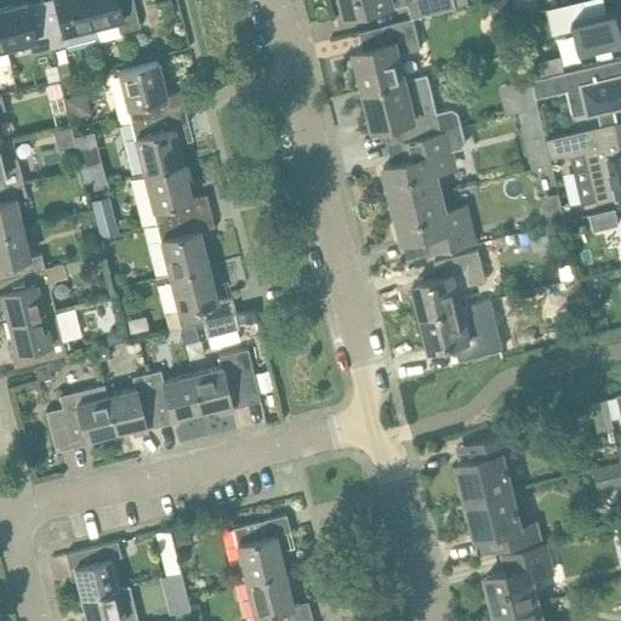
[(96,38),(85,0),(44,0),(40,1),(52,49),(96,38)]
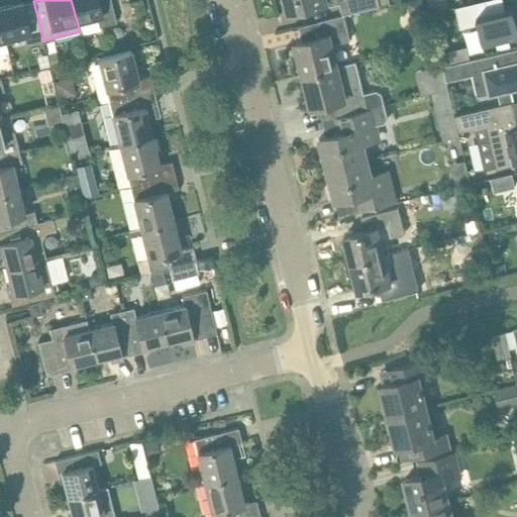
[(71,0),(77,20),(80,31),(80,34),(100,29),(99,26),(116,22),(110,0),(71,0)]
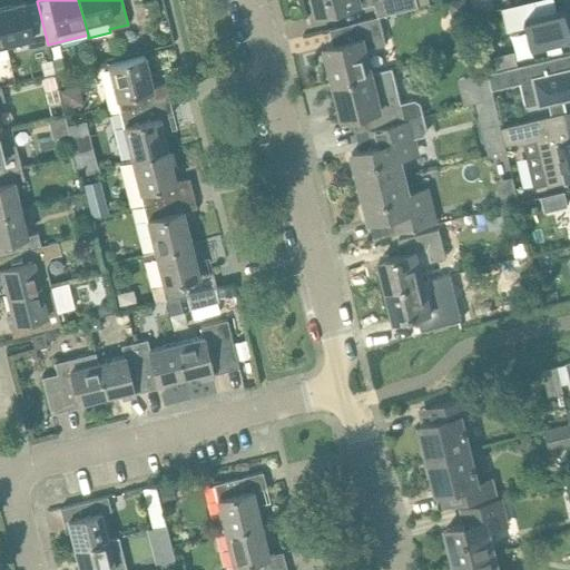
[(374,0),(380,18),(381,18),(421,8),(419,0),(314,0),(317,13),(371,0),(374,0)]
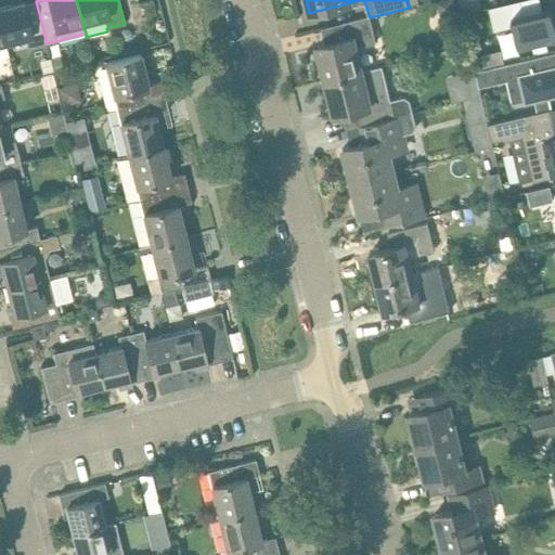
[(454,0),(446,0),(437,2),(440,18),(459,15),(454,0)]
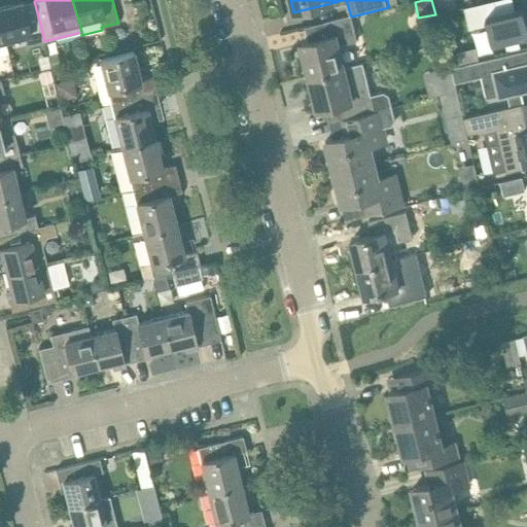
[(452,0),(434,0),(437,12),(454,8),(452,0)]
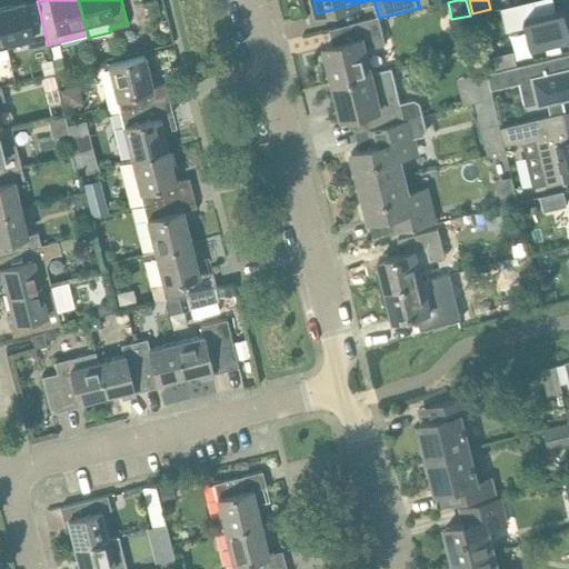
[(552,0),(532,0),(501,8),(507,31),(527,27),(532,51),(568,41),(568,22),(566,8),(556,10),(552,0)]
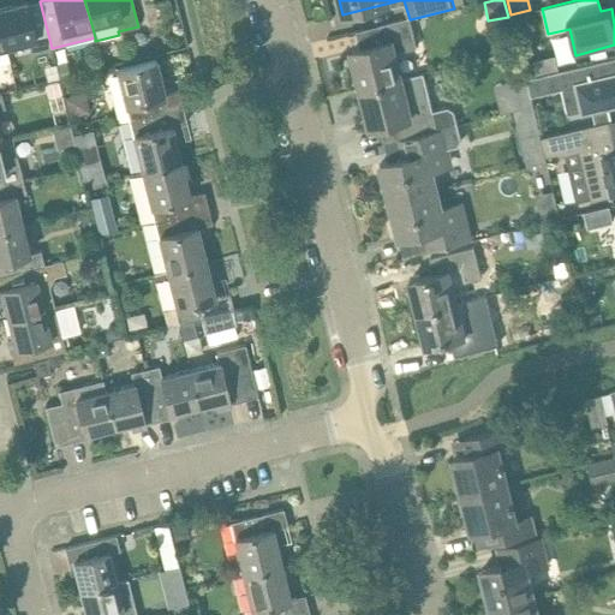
[(31,53),(52,48),(40,1),(27,5),(27,3),(0,9),(0,28),(5,47),(28,41),(31,53)]
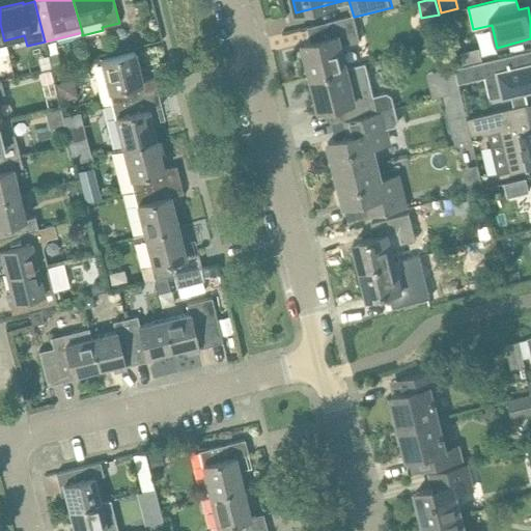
[(304,44),(311,78),(347,68),(341,45),(361,39),(355,17),(354,17),(328,23),(331,37),(304,44)]
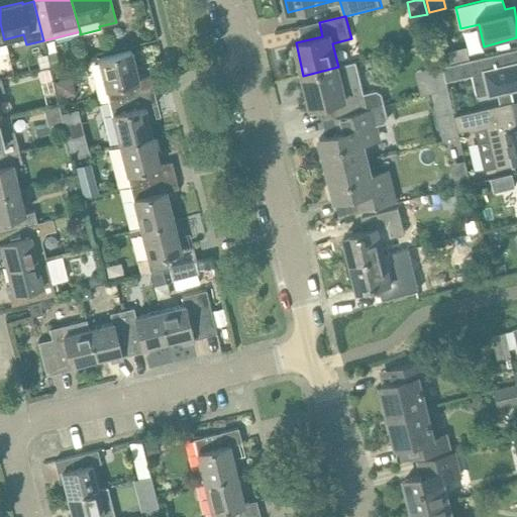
[(516,48),(468,61),(471,75),(473,75),(485,72),(490,90),(490,93),(491,94),(493,94),(498,92),(498,94),(510,91),(510,90),(516,88),(516,48)]
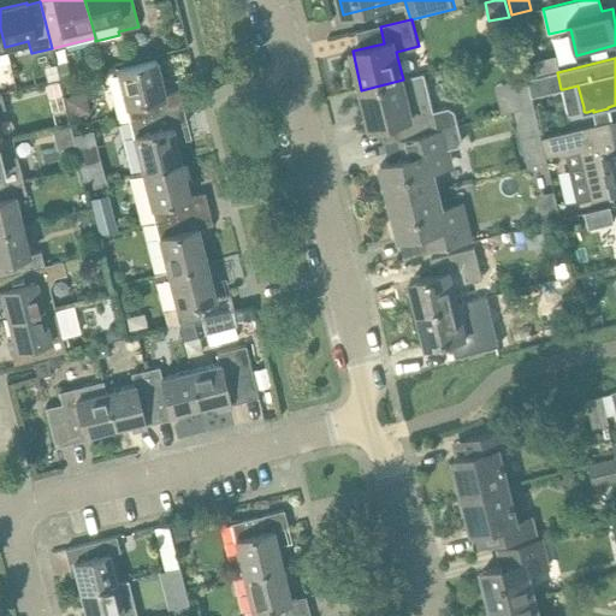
[(117,69),(130,120),(183,107),(178,92),(164,95),(155,59),(117,69)]
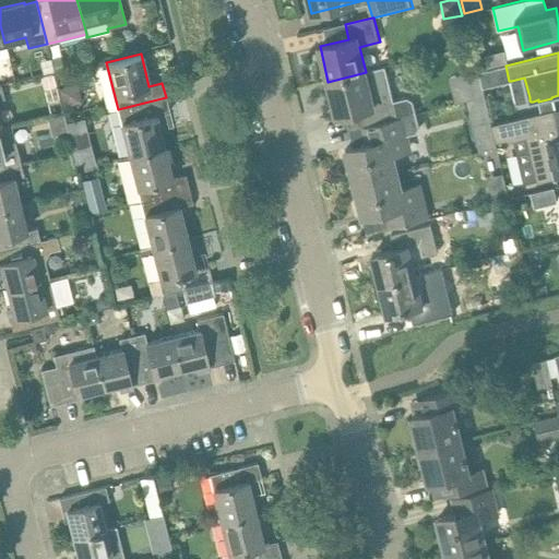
[(63,69),(60,56),(51,58),(55,71),(63,69)]
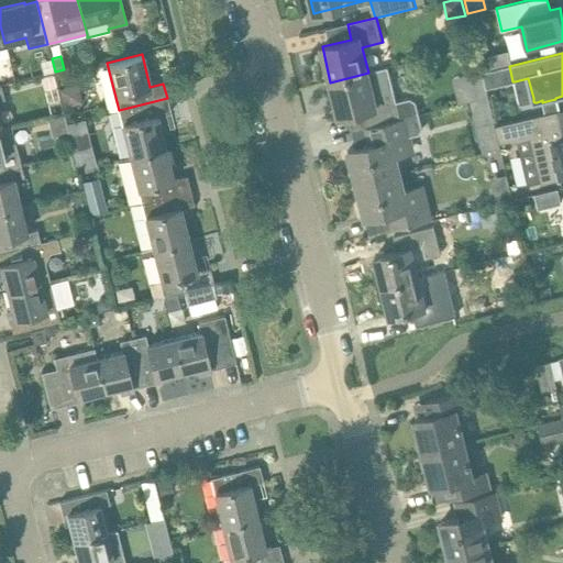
[(368,73),(330,83),(339,117),(368,110),(373,127),(419,116),(416,101),(410,98),(396,101),(388,68),(368,73)]
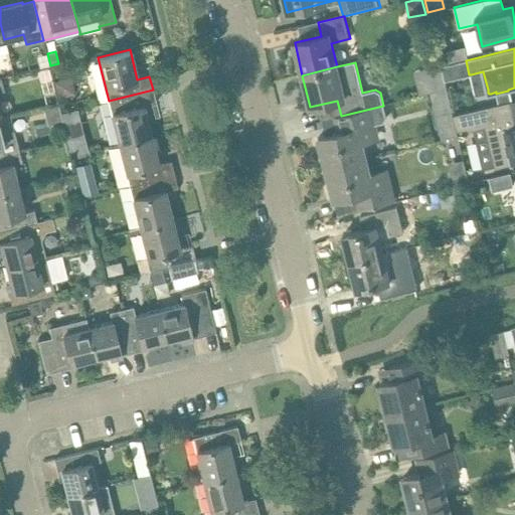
[(452,63),(442,65),(445,80),(456,77),(453,64),(452,63)]
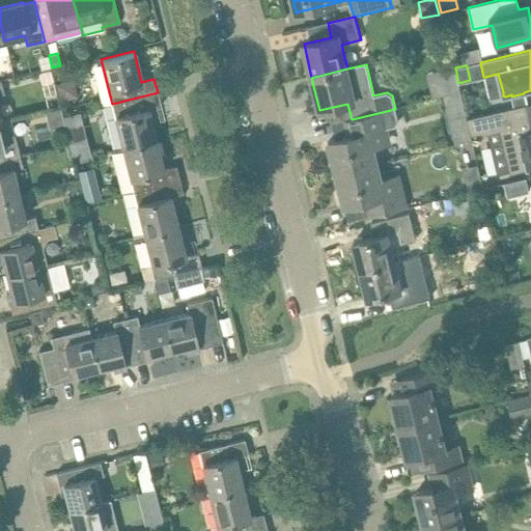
[(0,119),(9,117),(1,119),(0,115),(0,93),(4,92),(1,80),(0,79),(0,119)]
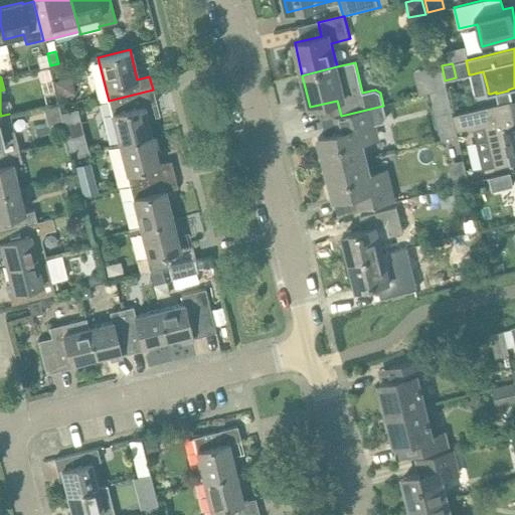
[(156,103),(153,90),(109,101),(119,143),(151,135),(144,106),(156,103)]
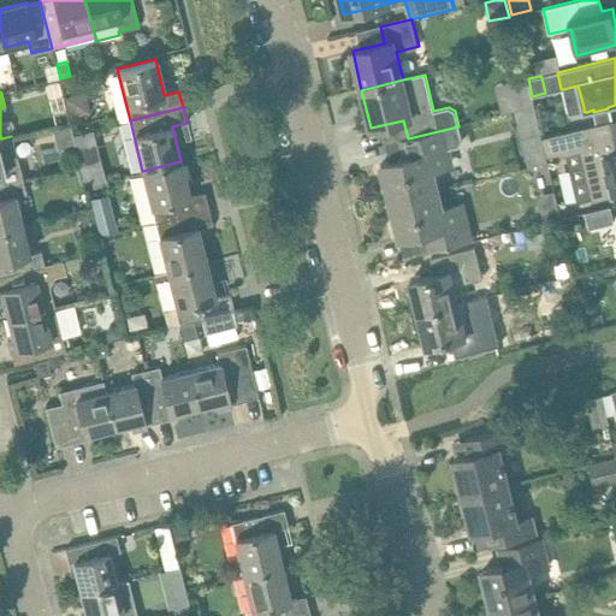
[(532,108),(513,113),(517,131),(535,128),(532,108)]
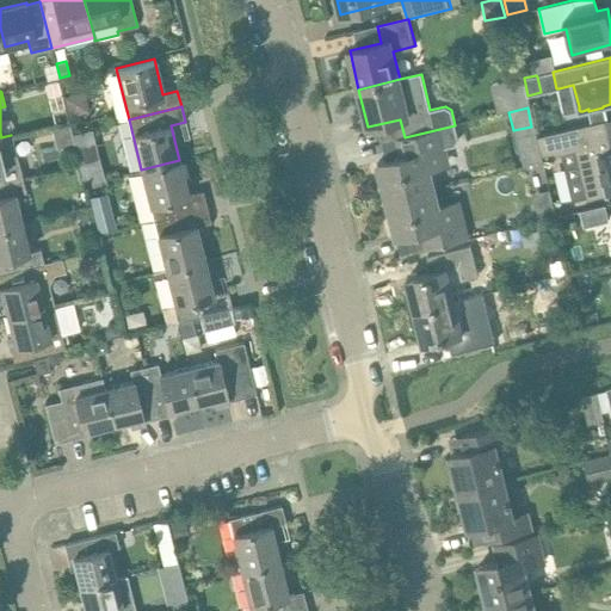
[(537,136),(542,155),(578,147),(588,196),(606,191),(608,195),(610,192),(610,140),(606,121),(609,121),(609,119),(537,136)]
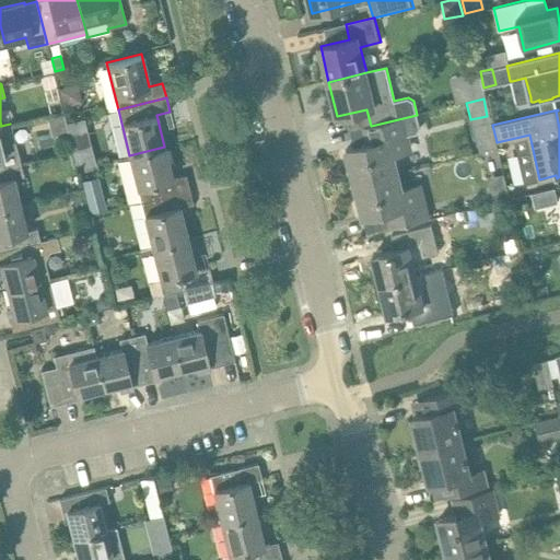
[(417,115),(371,126),(374,142),(346,150),(354,184),(399,172),(394,153),(407,150),(403,136),(417,132),(420,127),(417,115)]
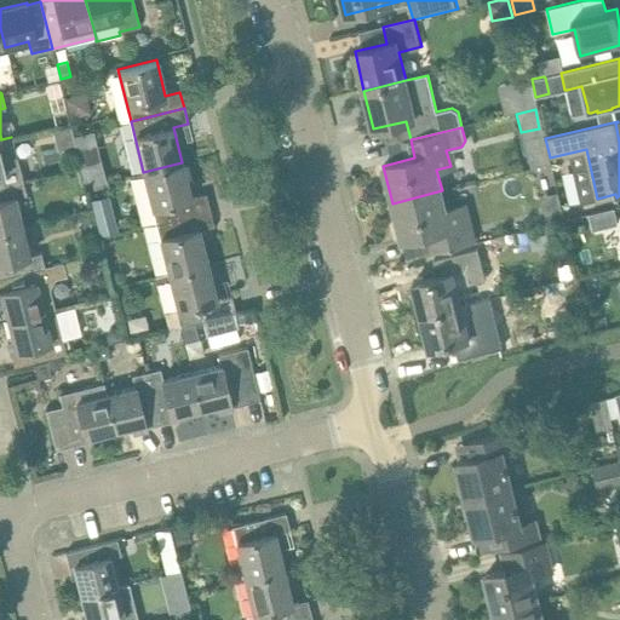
[(0,185),(22,181),(11,137),(0,139),(0,185)]
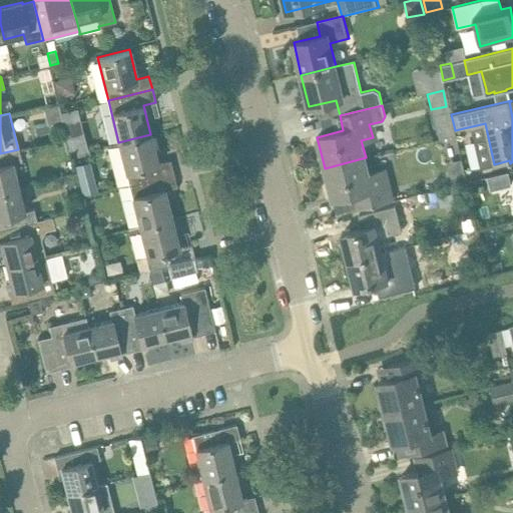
[(118,142),(129,184),(173,173),(169,160),(157,163),(150,134),(118,142)]
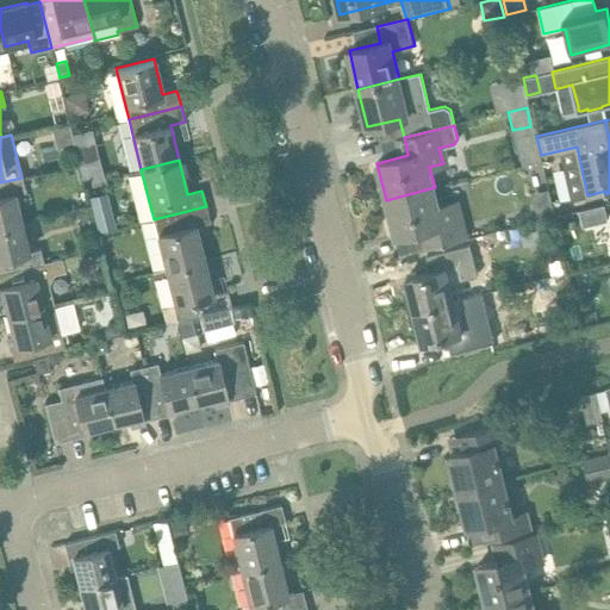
[(100,179),(97,165),(82,168),(86,182),(100,179)]
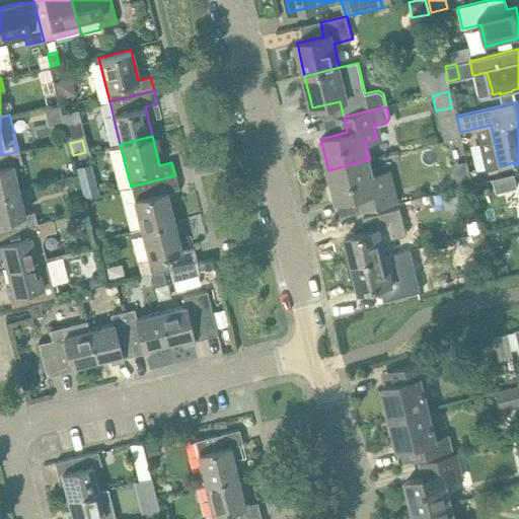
[(21,163),(18,151),(0,155),(0,194),(18,190),(12,165),(21,163)]
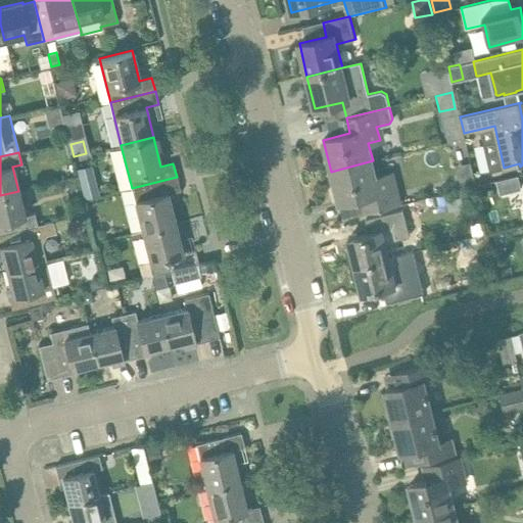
[(377,177),(373,160),(331,172),(339,203),(360,198),(363,214),(396,205),(388,174),(377,177)]
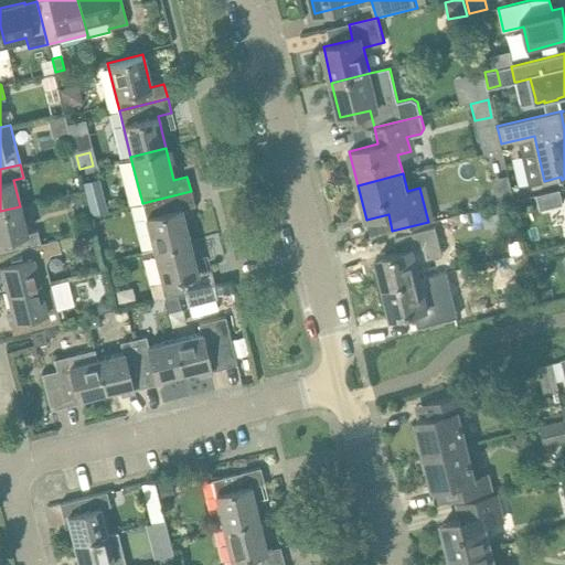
[(511,189),(494,193),(498,204),(514,200),(511,189)]
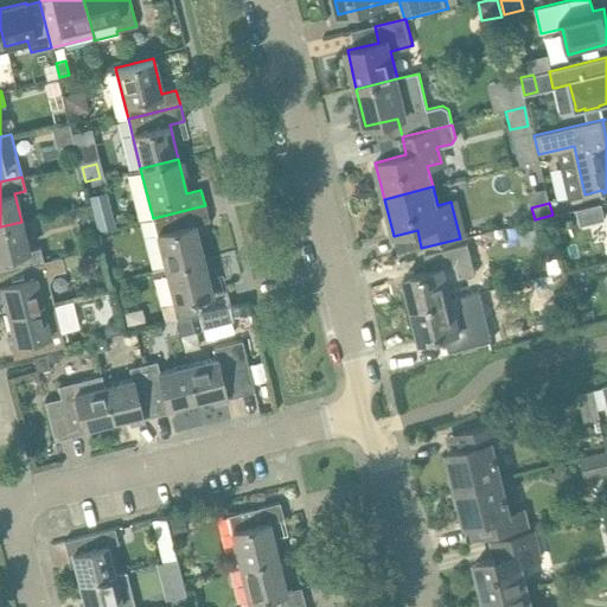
[(88,205),(76,209),(77,216),(85,219),(91,218),(88,205)]
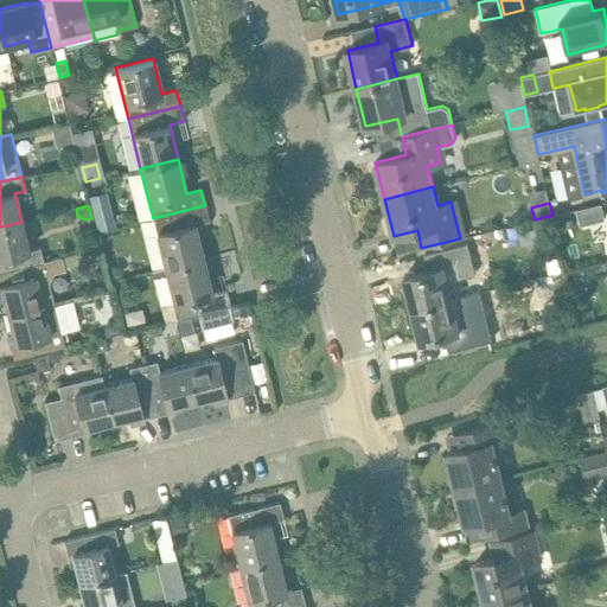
[(209,221),(205,205),(153,218),(165,268),(203,259),(195,224),(209,221)]
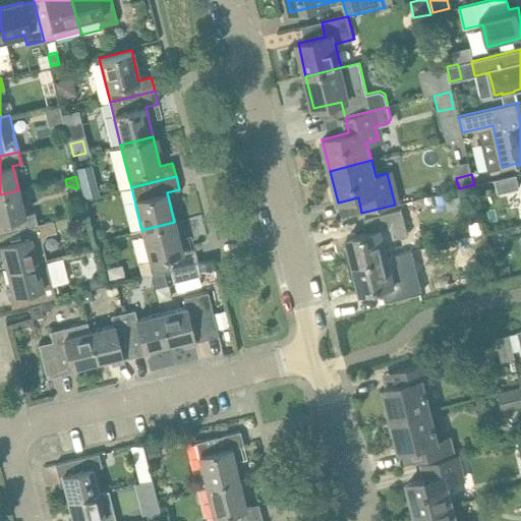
[(98,187),(81,191),(84,199),(101,196),(98,187)]
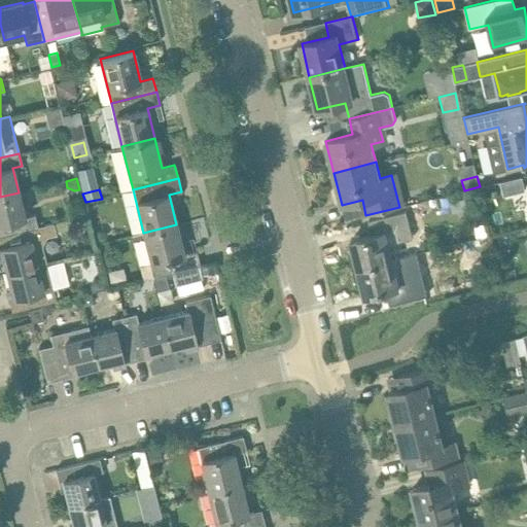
[(0,235),(37,226),(33,214),(25,216),(19,192),(0,197),(0,235)]
